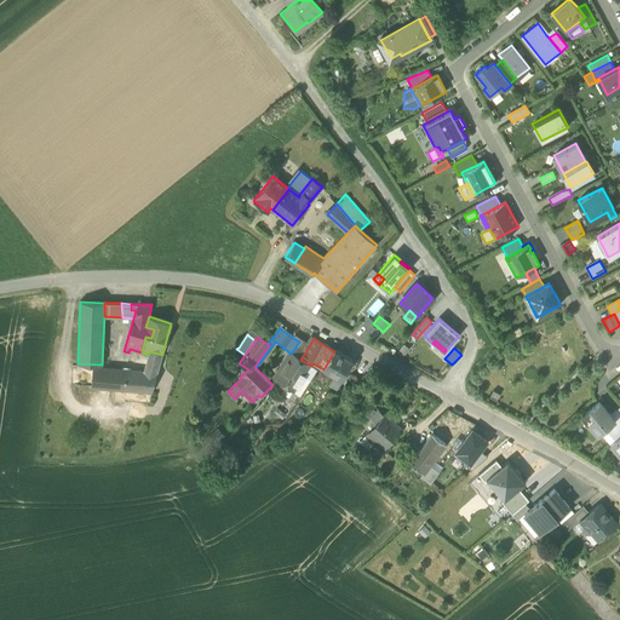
[(329,384),(337,389),(342,379),(352,360),(334,350),(334,351),(323,369),(334,375),(329,384)]
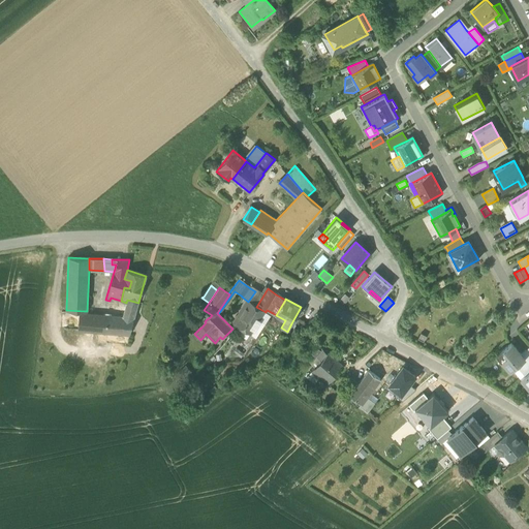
[(126,308),(136,310),(138,303),(127,300),(126,303),(126,308)]
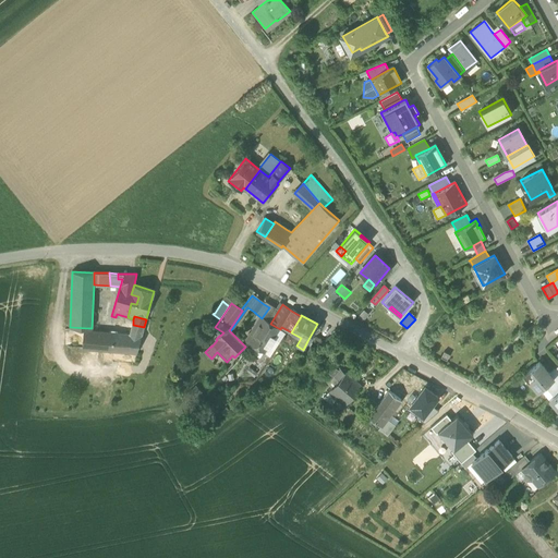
[(247,341),(265,352),(276,336),(280,329),(270,324),(262,318),(247,341)]
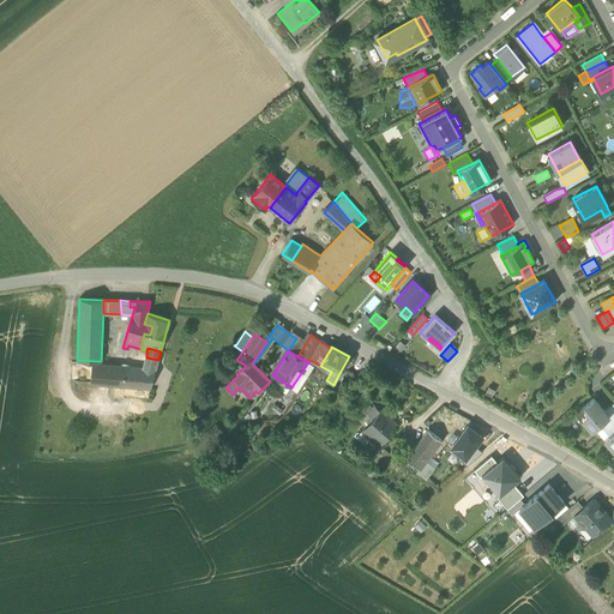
[(144,368),(126,366),(124,386),(150,389),(158,360),(146,357),(144,368)]
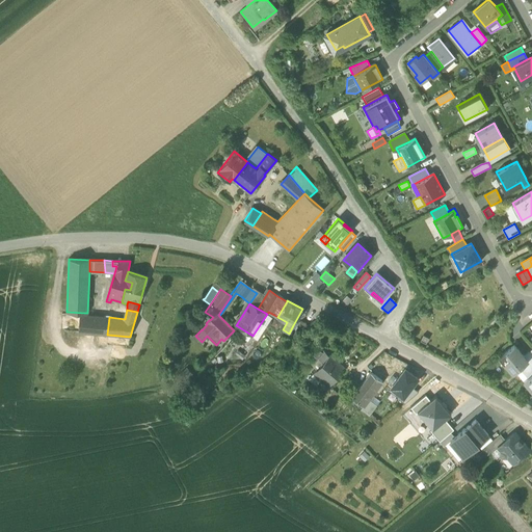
[(109,317),(87,315),(83,315),(79,315),(78,333),(107,335),(109,317)]
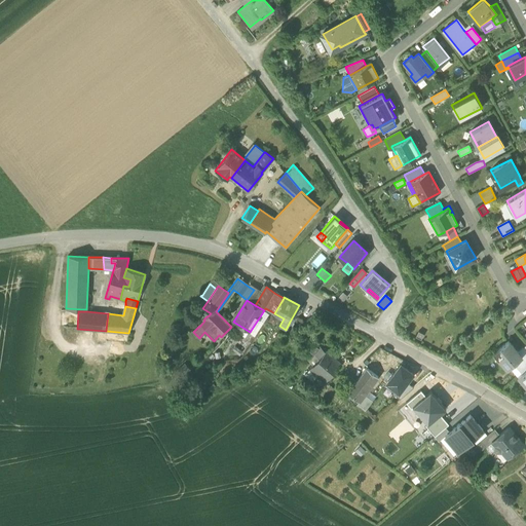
[(309,351),(313,355),(318,360),(326,351),(320,346),(317,348),(314,345),(315,343),(311,340),(305,347),(309,351)]
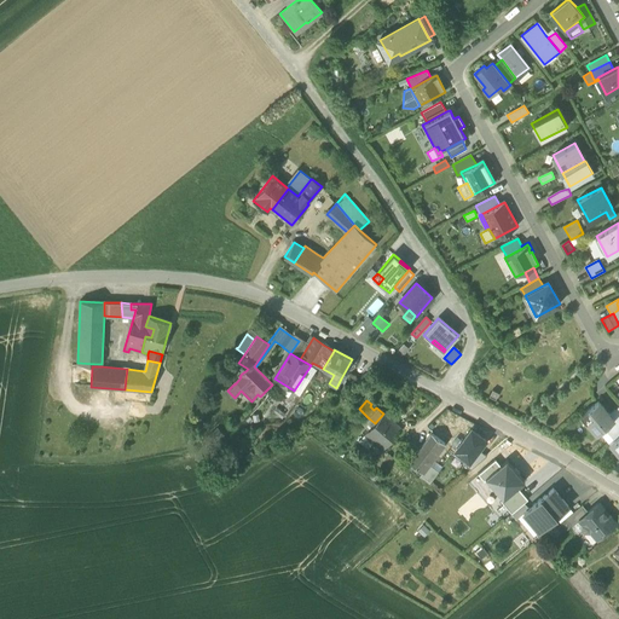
[(605,428),(609,424),(614,420),(609,415),(599,401),(582,416),(597,434),(599,433),(605,428)]
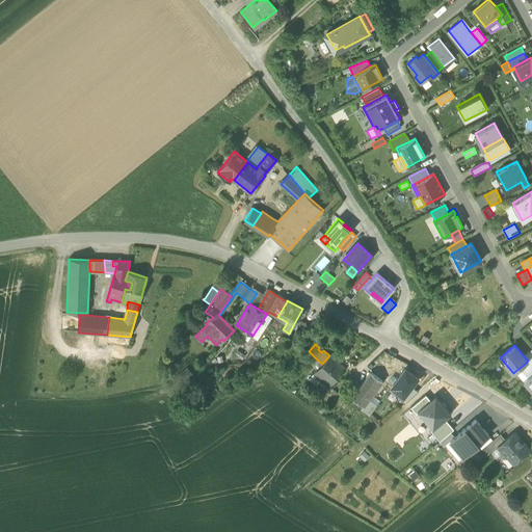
[(329,355),(322,364),(338,377),(345,369),(329,355)]
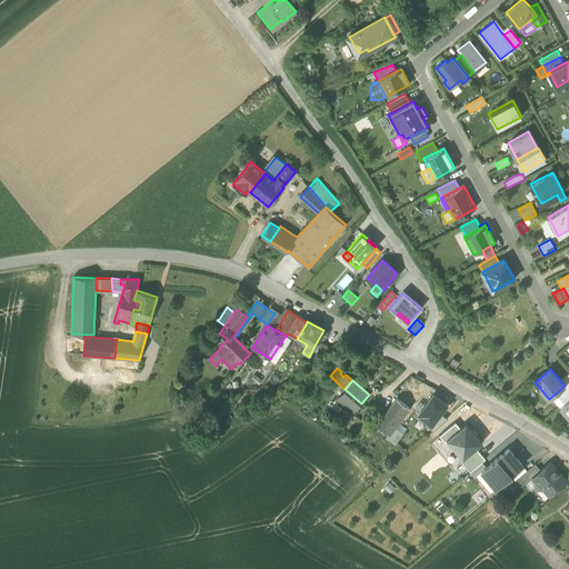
[(339,396),(345,389),(339,385),(333,391),(339,396)]
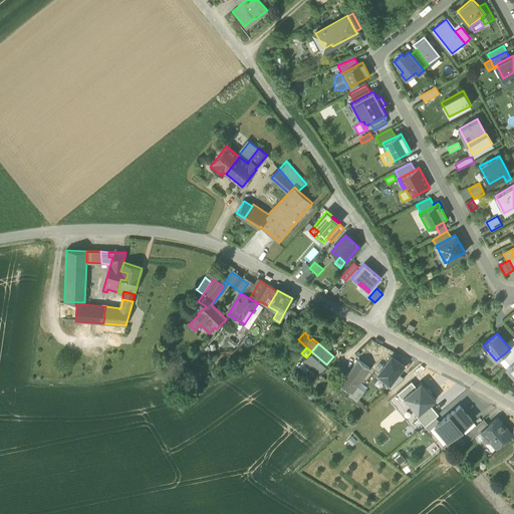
[(316,374),(326,364),(311,351),(306,357),(302,361),(316,374)]
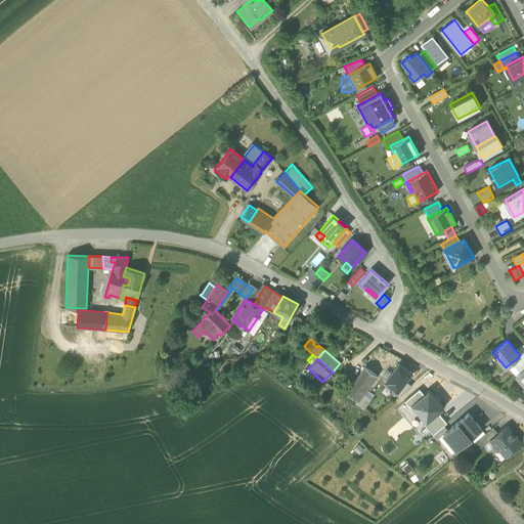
[(512,362),(520,372),(523,368),(516,359),(512,362)]
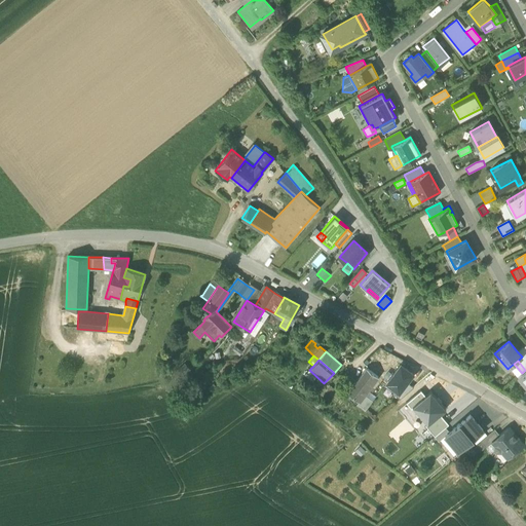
[(517,377),(518,376),(522,373),(514,364),(509,368),(517,377)]
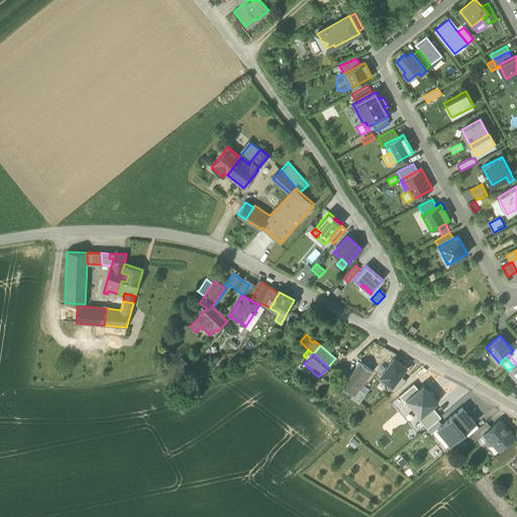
[(394,358),(380,377),(390,385),(392,386),(400,376),(405,368),(394,358)]
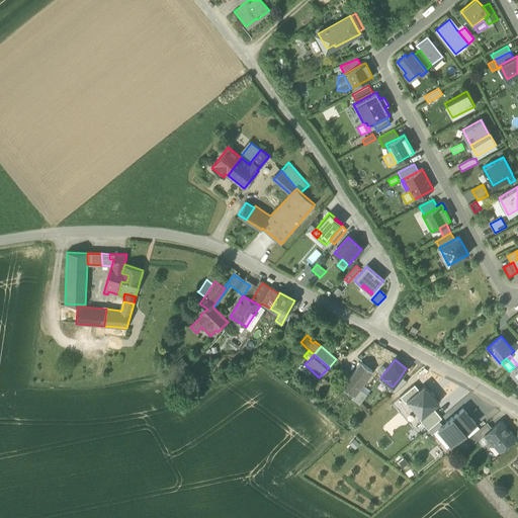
[(354,396),(359,390),(372,371),(361,363),(343,387),(354,396)]
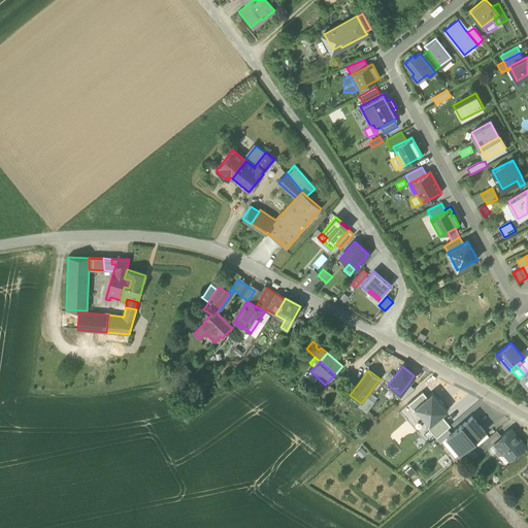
[(398,393),(395,397),(401,401),(416,389),(408,384),(400,394),(398,393)]
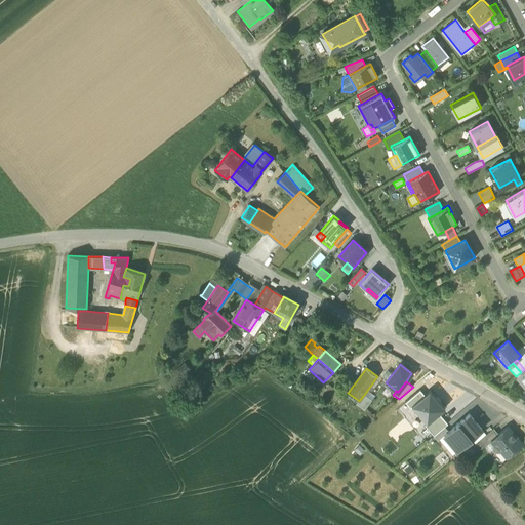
[(420,390),(405,402),(410,408),(412,407),(411,406),(425,395),(420,390)]
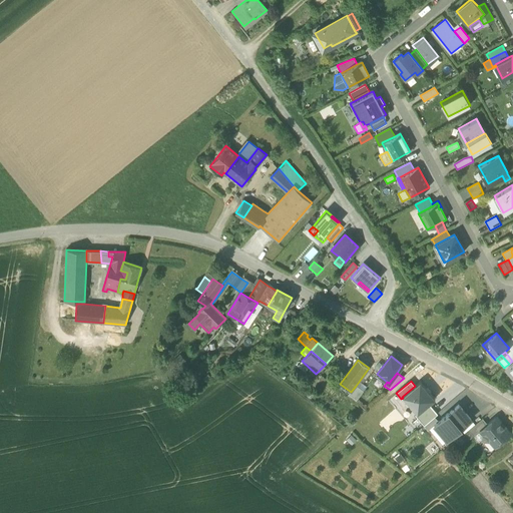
[(435,399),(420,382),(415,386),(402,397),(403,398),(417,414),(429,404),(435,399)]
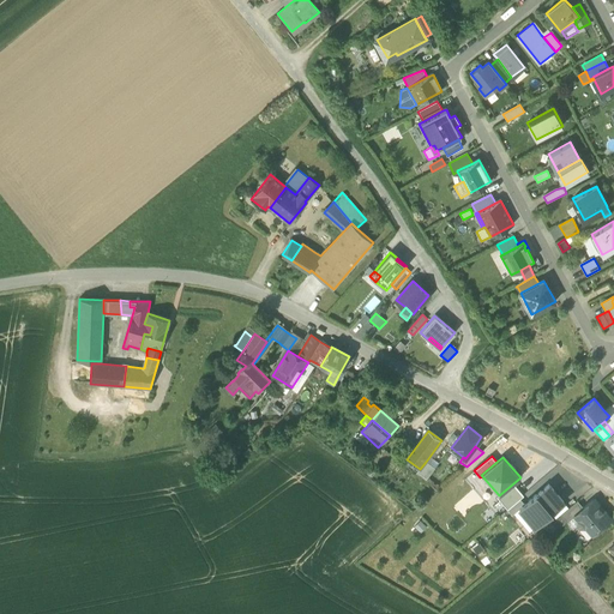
[(416,474),(426,481),(434,468),(426,462),(420,469),(416,474)]
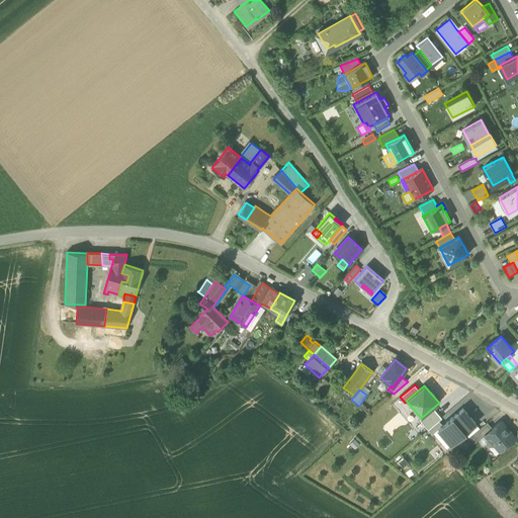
[(419,419),(428,430),(439,421),(442,418),(433,408),(421,418),(419,419)]
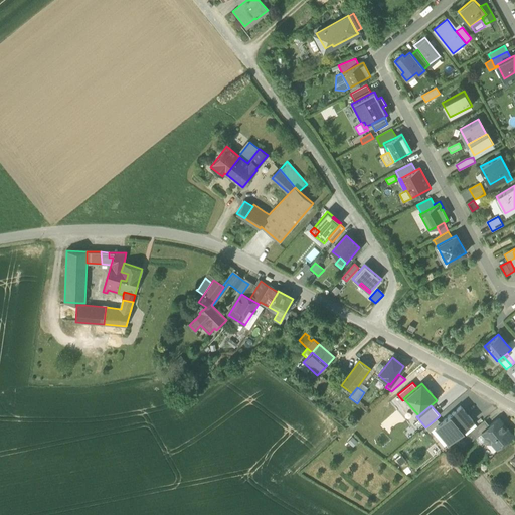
[(441,422),(436,426),(449,442),(462,431),(473,420),(461,406),(441,422)]
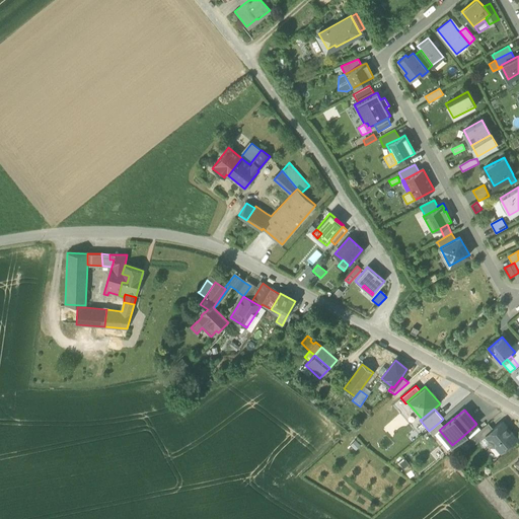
[(440,422),(429,431),(433,436),(435,434),(439,430),(444,426),(440,422)]
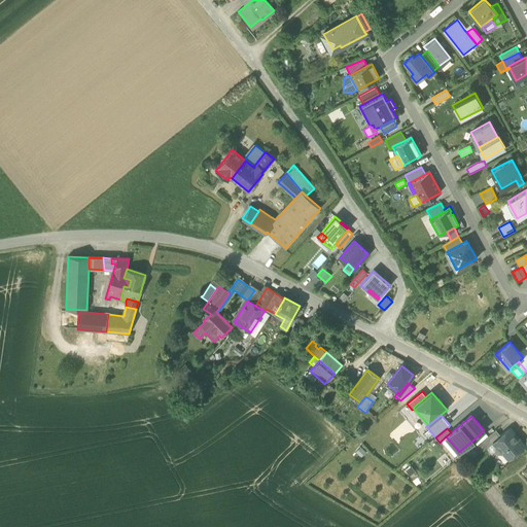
[(503,451),(508,457),(517,450),(518,452),(524,447),(514,434),(513,435),(508,431),(510,430),(510,429),(501,436),(494,442),(494,443),(497,447),(496,448),(496,450),(498,452),(501,453),(502,452),(503,451)]
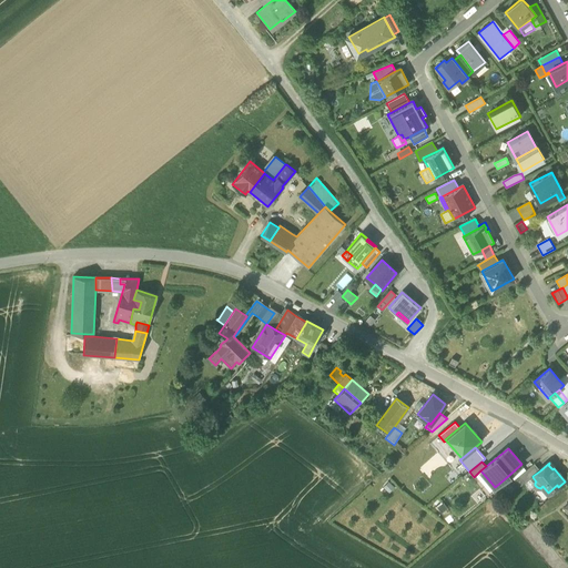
[(527,469),(521,464),(509,475),(514,480),(527,469)]
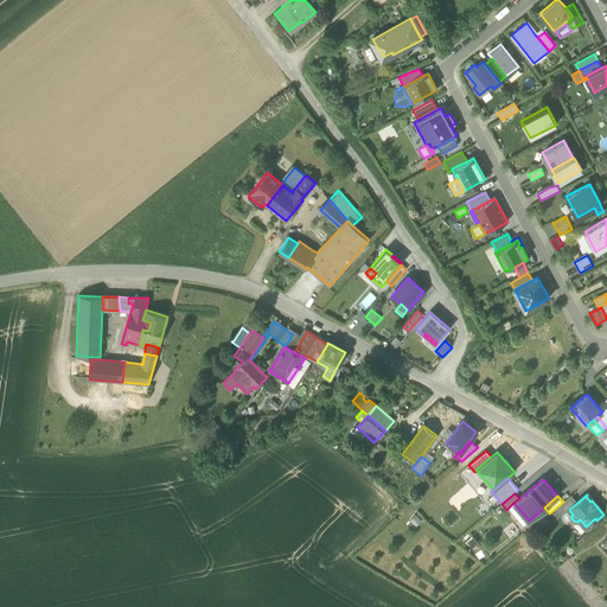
[(555,509),(561,517),(569,510),(569,509),(577,503),(572,496),(563,502),(555,509)]
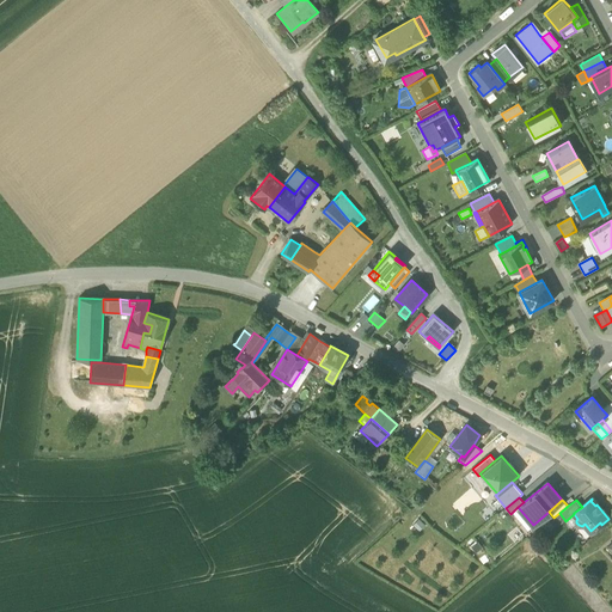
[(518,507),(513,512),(527,531),(533,525),(518,507)]
